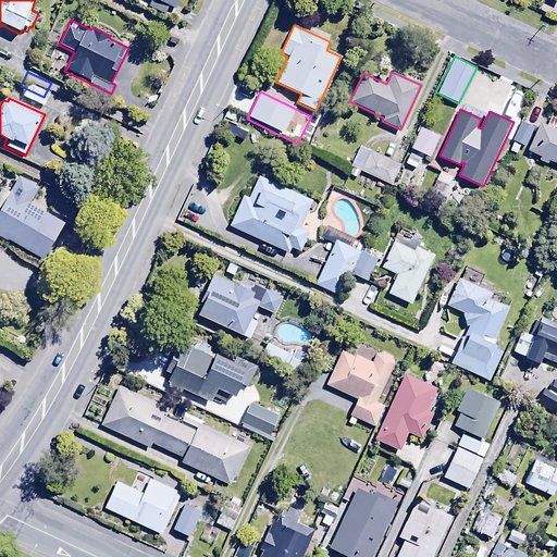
[(540,123),(527,150),(541,157),(539,160),(546,164),(548,161),(556,164),(556,119),(551,115),(546,126),(540,123)]
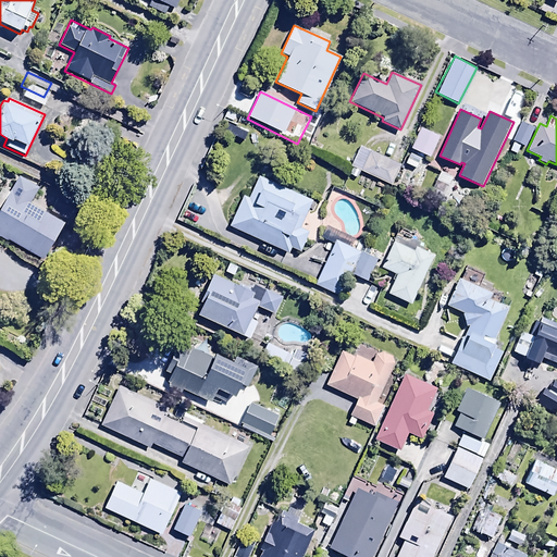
[(521,120),(512,141),(514,141),(509,151),(516,153),(520,146),(524,148),(534,126),(521,120)]
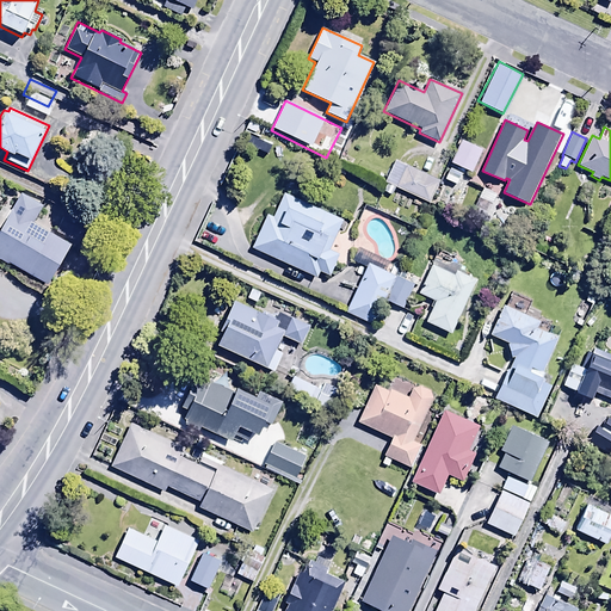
[(481,148),(461,139),(449,162),(469,172),(481,148)]
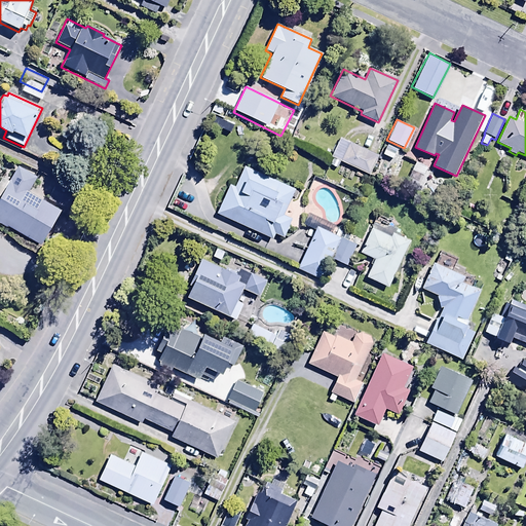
[(333,158),(330,165),(336,168),(339,162),(368,176),(377,156),(339,138),(330,157),(333,158)]
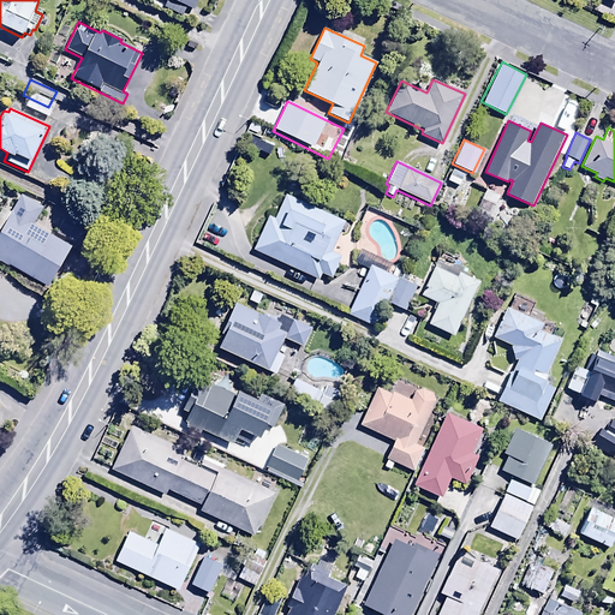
[(452,169),(447,181),(459,186),(465,174),(452,169)]
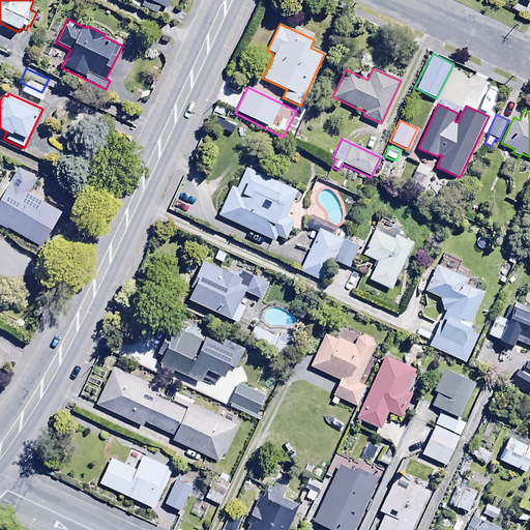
[(0,222),(40,246),(61,212),(29,193),(37,179),(18,167),(0,196),(0,222)]
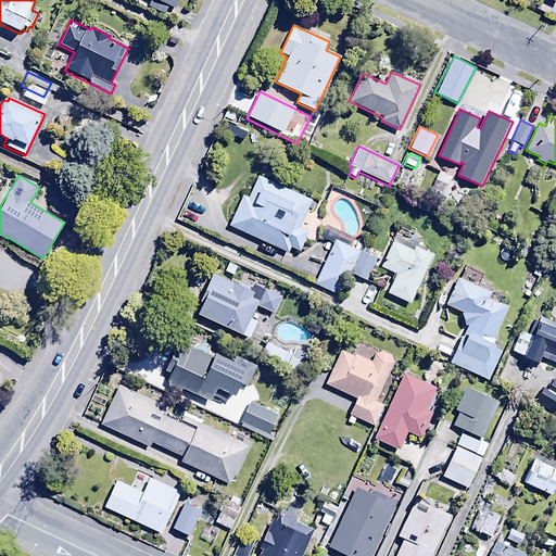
[(242,196),(228,226),(288,253),(290,248),(299,251),(307,231),(300,227),(313,201),(257,175),(247,198),(242,196)]
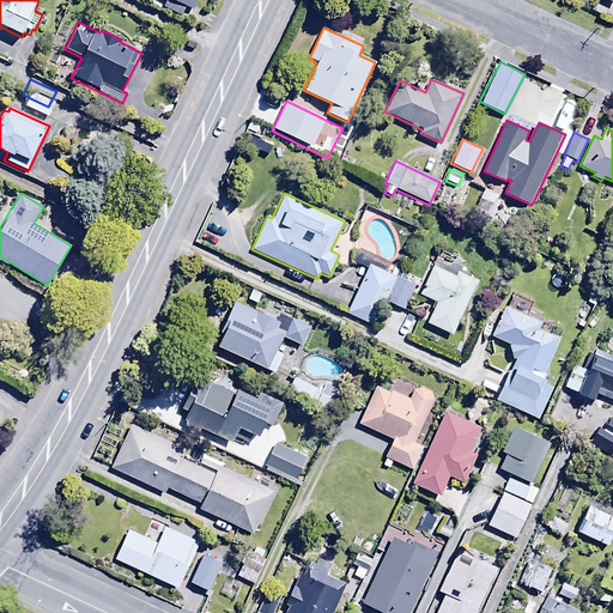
[(64,213),(55,234),(80,244),(89,223),(64,213)]
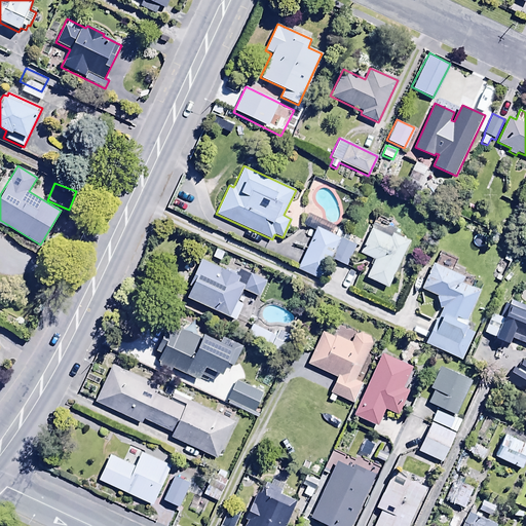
[(338,227),(316,217),(297,257),(318,267),(338,227)]
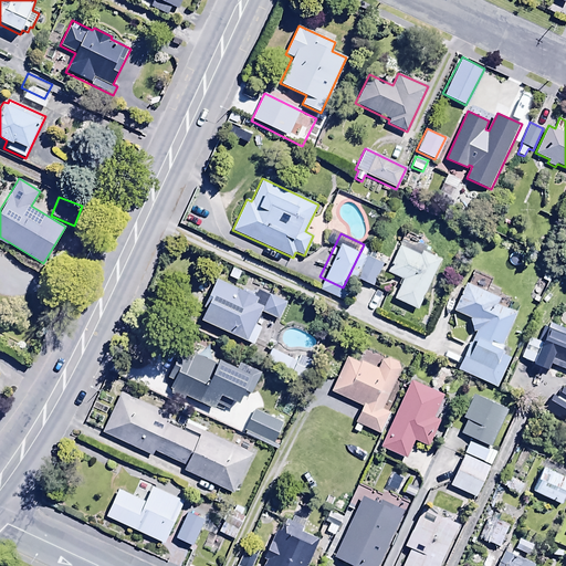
[(400,244),(386,272),(401,280),(392,299),(416,310),(441,259),(422,249),(419,254),(400,244)]
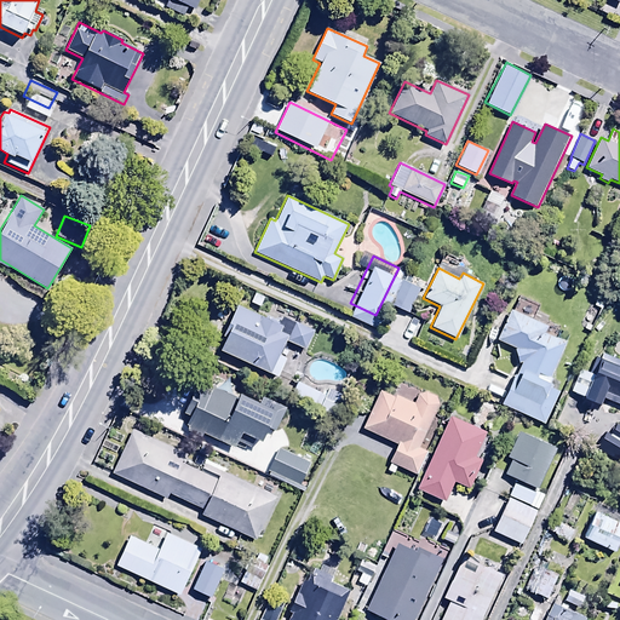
[(225,338),(219,350),(277,378),(286,359),(277,355),(287,336),(279,332),(282,326),(236,304),(222,337),(225,338)]
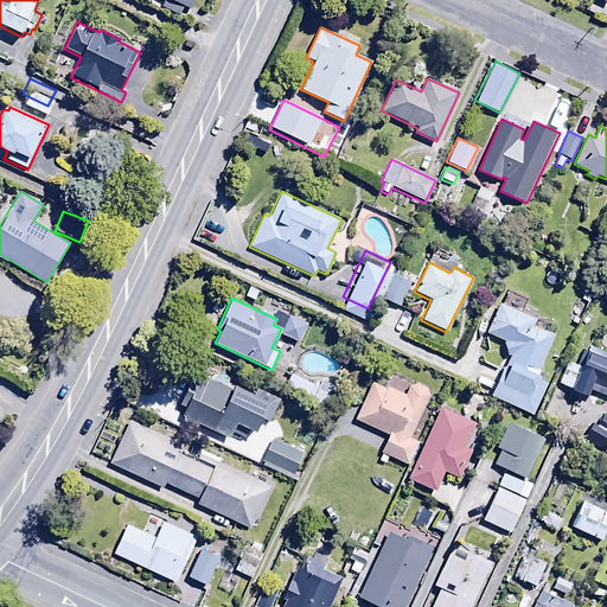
[(499,302),(486,333),(503,340),(508,356),(490,396),(532,416),(548,383),(536,378),(538,374),(524,368),(525,364),(538,369),(554,336),(534,327),(537,319),(499,302)]
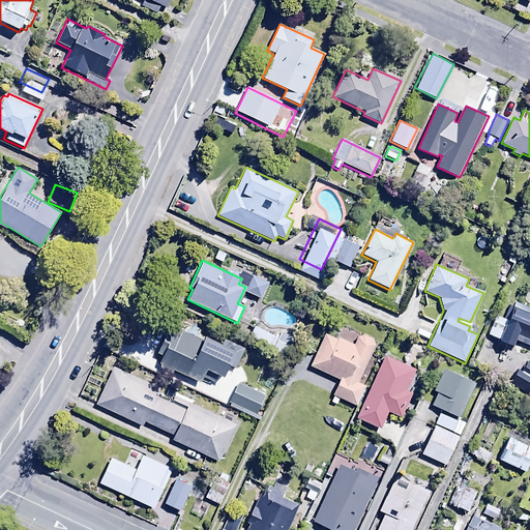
[(244,292),(261,299),(268,283),(252,275),(244,292)]
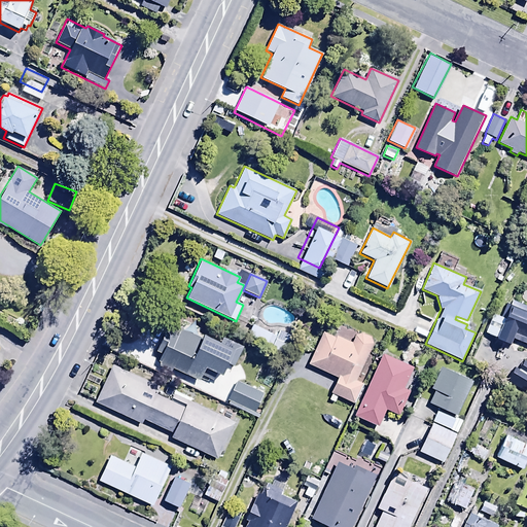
[(492,313),(484,334),(510,344),(512,339),(526,345),(526,307),(512,301),(510,306),(505,304),(500,316),(492,313)]
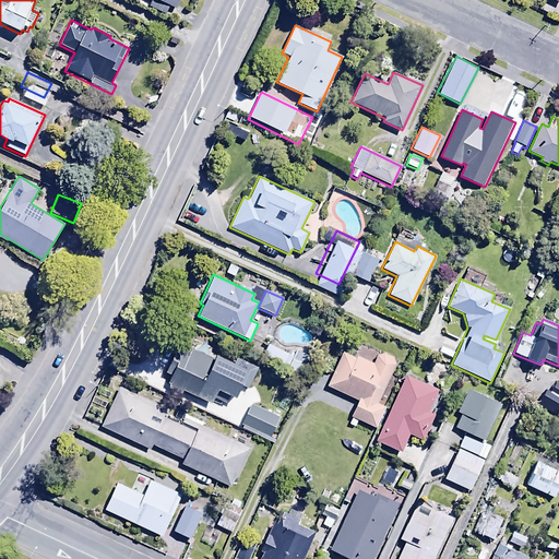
[(177,346),(165,372),(170,375),(165,387),(181,394),(183,390),(212,403),(213,399),(225,404),(229,395),(234,397),(239,385),(248,390),(258,368),(237,358),(235,363),(215,353),(213,358),(191,347),(189,352),(177,346)]
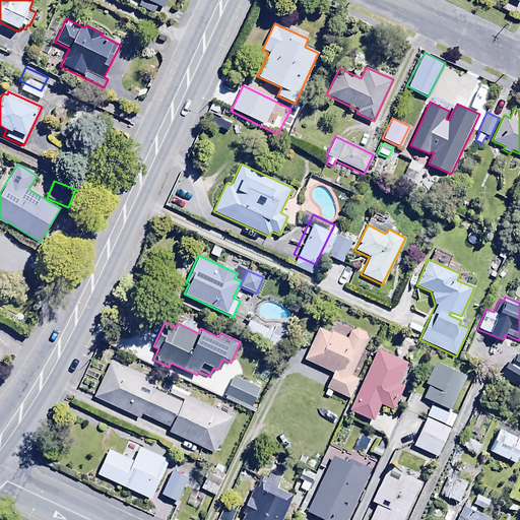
[(318,327),(304,359),(332,373),(325,388),(327,389),(324,395),(330,397),(332,392),(349,399),(359,379),(351,375),(368,339),(366,333),(356,329),(349,331),(346,338),(332,331),(331,333),(318,327)]
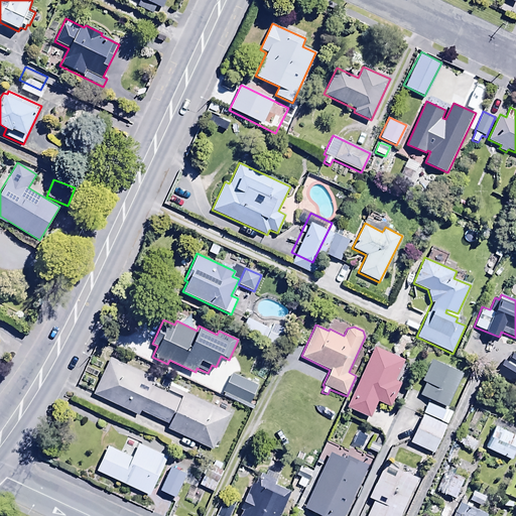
[(404,360),(375,346),(346,407),(370,418),(378,401),(389,406),(401,382),(395,380),(404,360)]
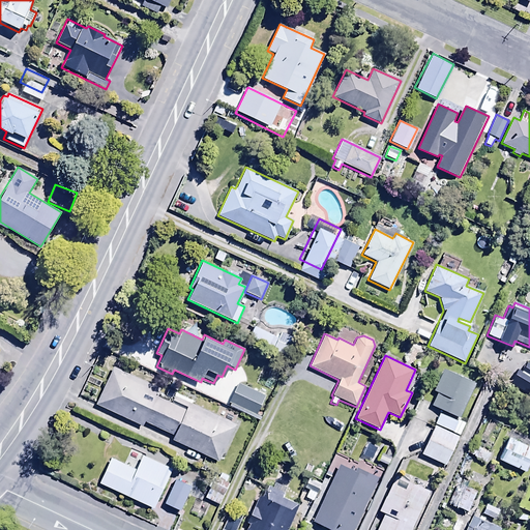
[(459,408),(473,375),(446,362),(445,365),(441,364),(434,382),(437,384),(432,396),(459,408)]
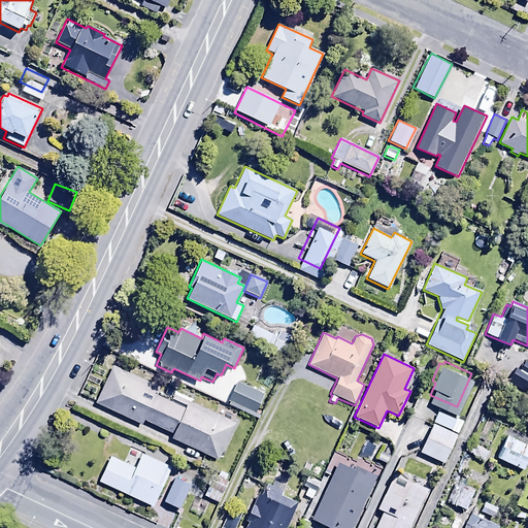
[(515,367),(507,381),(521,389),(522,387),(527,390),(527,363),(524,361),(520,370),(515,367)]
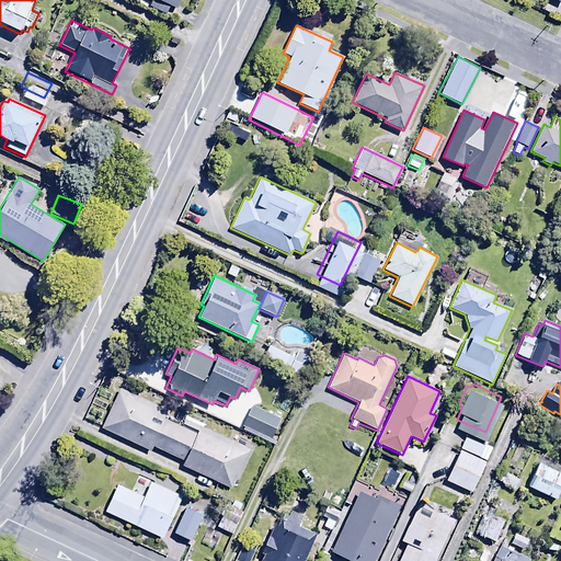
[(119,388),(101,428),(150,451),(152,446),(183,460),(181,465),(231,489),(250,449),(204,427),(206,423),(186,414),(182,424),(197,431),(196,434),(165,420),(169,411),(119,388)]
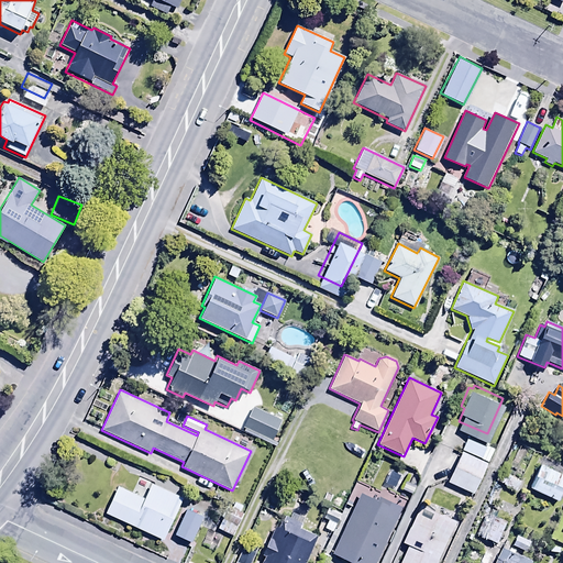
[(283,410),(254,396),(241,421),(271,437),(283,410)]
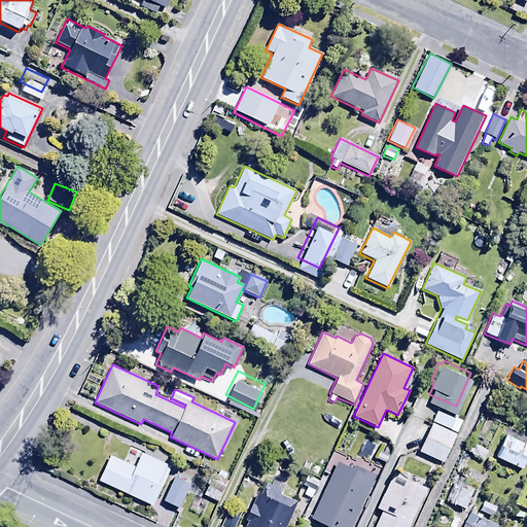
[(437,400),(432,411),(448,419),(453,409),(437,400)]
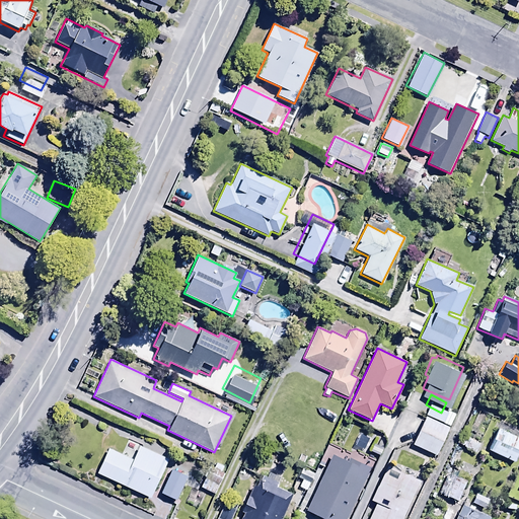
[(449,419),(425,408),(412,435),(435,446),(449,419)]
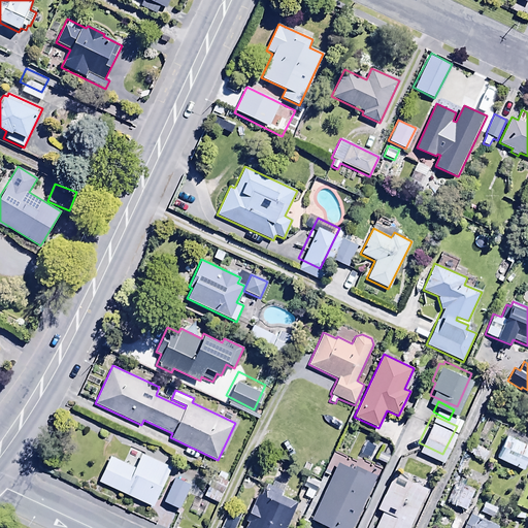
[(527,434),(506,425),(495,448),(523,461),(527,451),(527,434)]
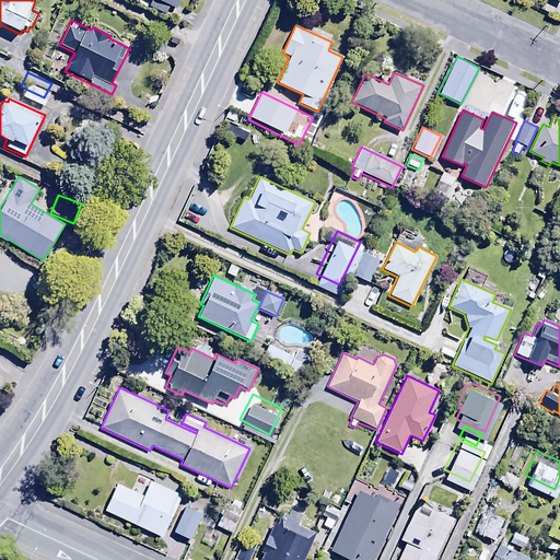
[(504,459),(498,470),(512,478),(517,467),(504,459)]
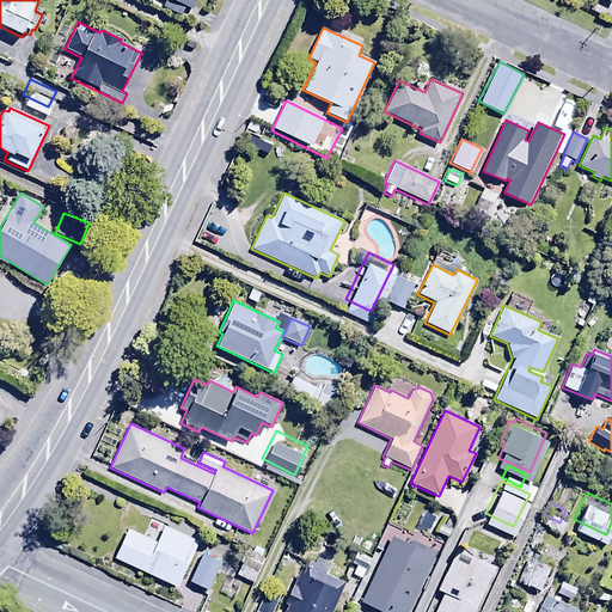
[(128,518),(114,548),(178,577),(200,532),(164,515),(157,531),(128,518)]
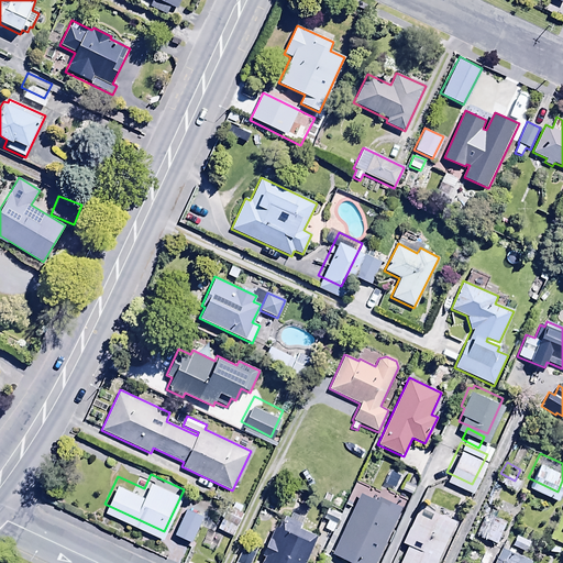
[(332,533),(322,554),(329,558),(331,553),(351,562),(350,562),(375,562),(401,507),(378,496),(376,500),(359,493),(352,507),(344,503),(340,514),(328,508),(322,519),(328,521),(323,529),(332,533)]
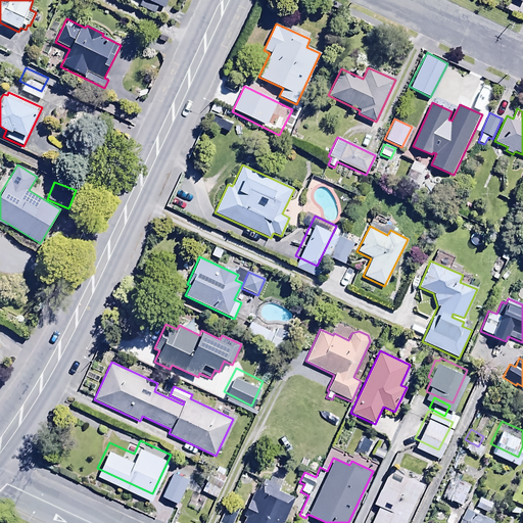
[(188,473),(173,466),(160,489),(176,496),(188,473)]
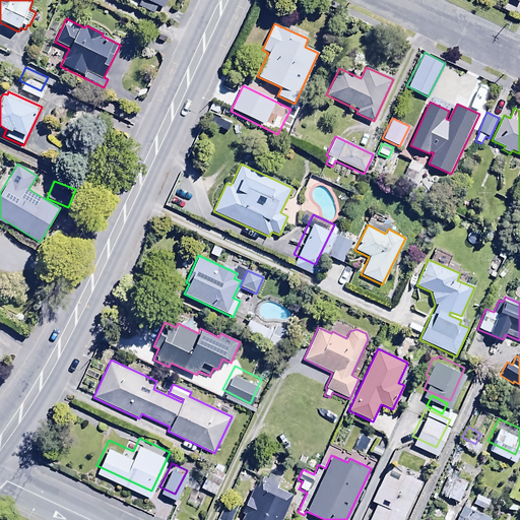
[(376,505),(369,519),(406,519),(417,497),(414,496),(415,493),(420,495),(425,486),(419,484),(420,481),(387,466),(371,503),(376,505)]
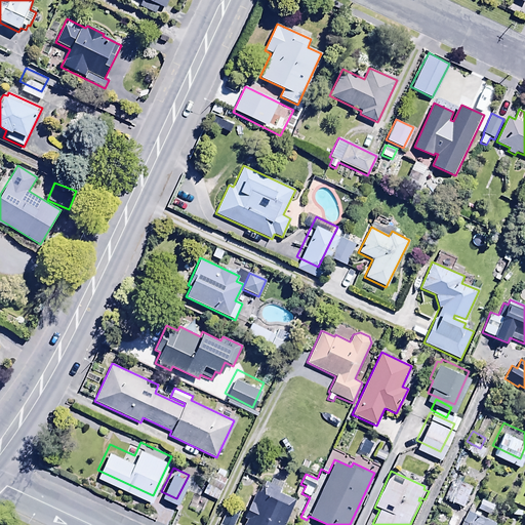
[(270,477),(266,486),(260,484),(254,496),(252,495),(243,517),(246,518),(242,524),(283,524),(295,499),(279,492),(283,483),(270,477)]
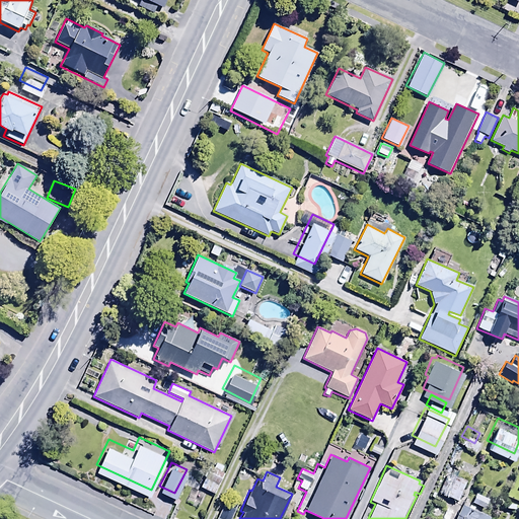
[(206,475),(200,488),(215,495),(221,483),(206,475)]
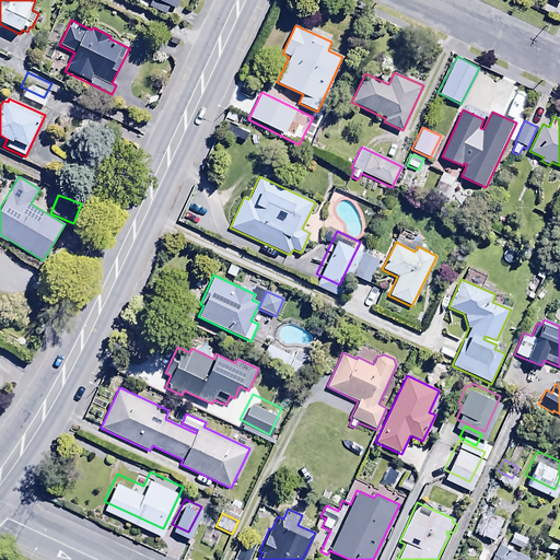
[(526,559),(533,547),(500,532),(486,559),(526,559)]
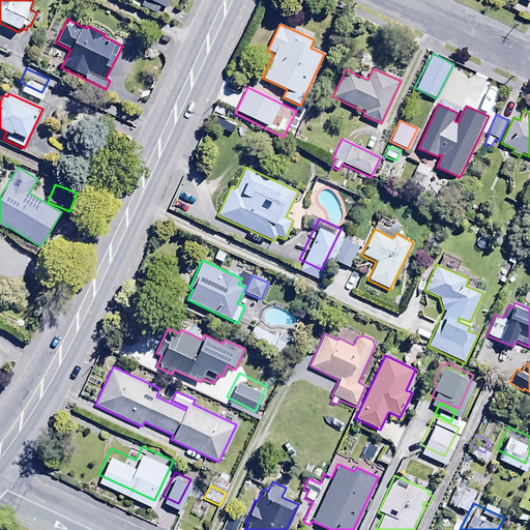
[(235,529),(243,513),(231,508),(221,529),(235,529)]
